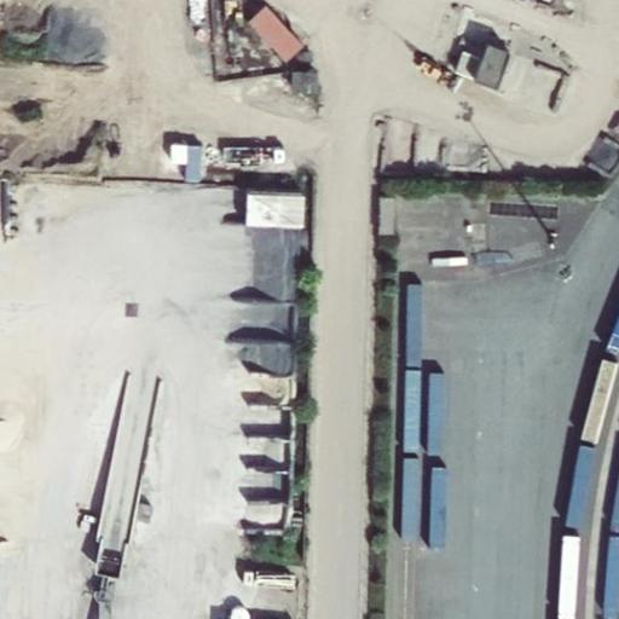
[(437,0),(427,4),(432,17),(446,12),(441,0),(437,0)]
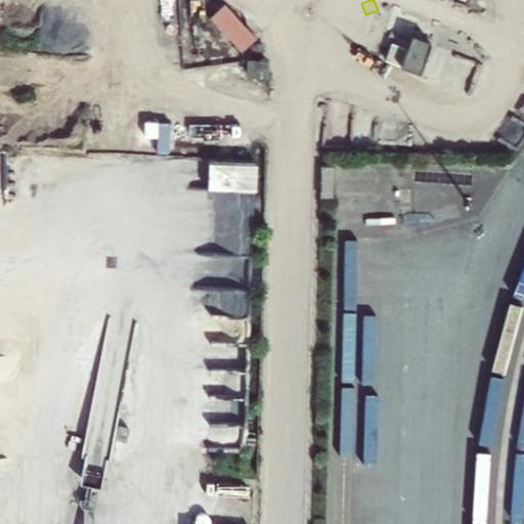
[(387,41),(393,43),(400,46),(418,1),(413,0),(386,0),(381,15),(394,22),(387,39),(387,41)]
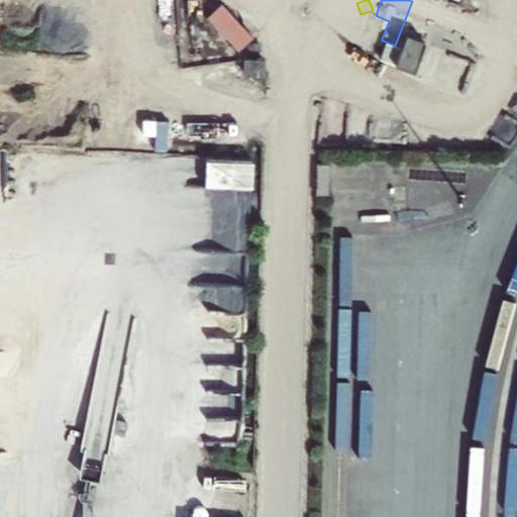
[(207,17),(238,52),(254,36),(222,2),(207,17)]
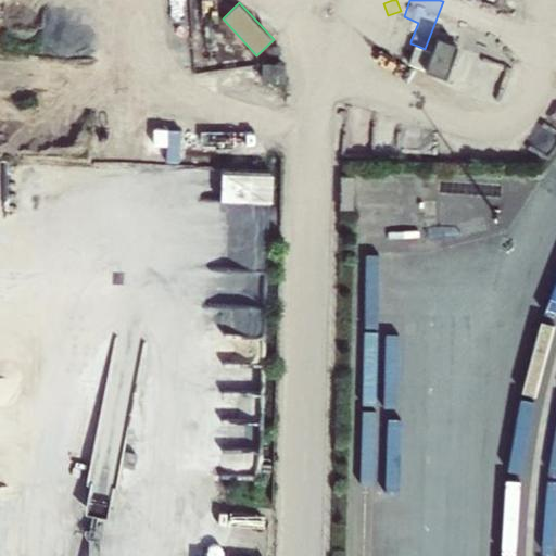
[(407,25),(404,16),(403,13),(390,19),(393,29),(407,25)]
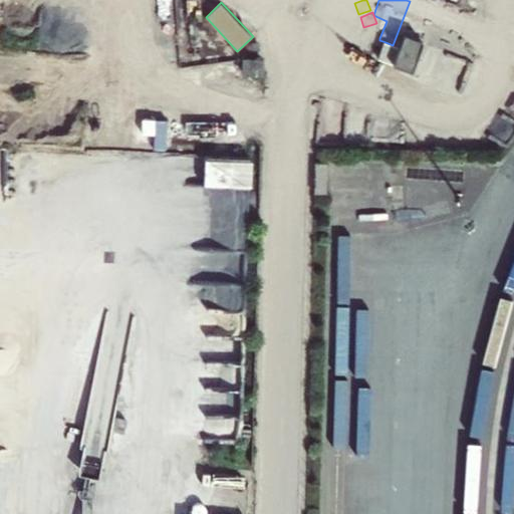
[(349,14),(345,16),(341,18),(346,27),(355,23),(354,21),(349,14)]
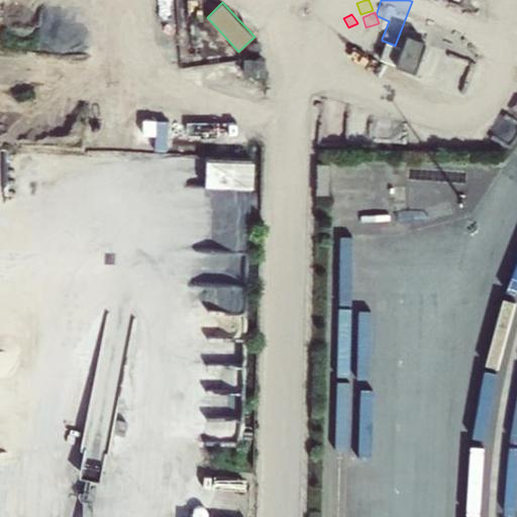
[(416,73),(420,64),(428,44),(407,36),(401,52),(396,65),(416,73)]
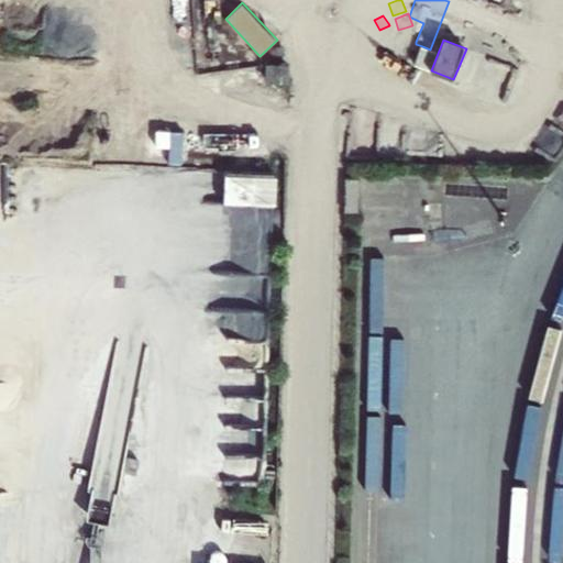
[(288,65),(267,64),(266,79),(288,81),(288,65)]
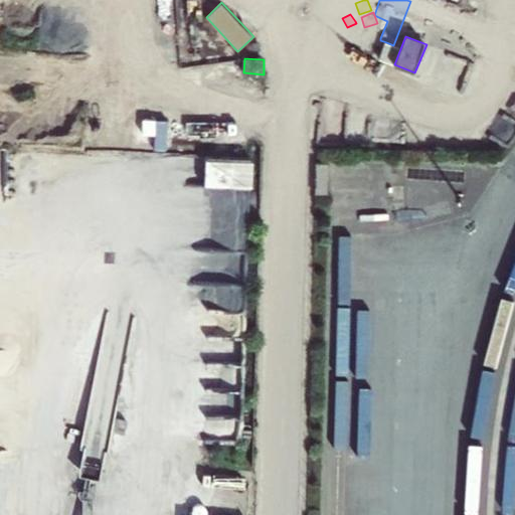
[(251,190),(252,162),(204,161),(204,189),(251,190)]
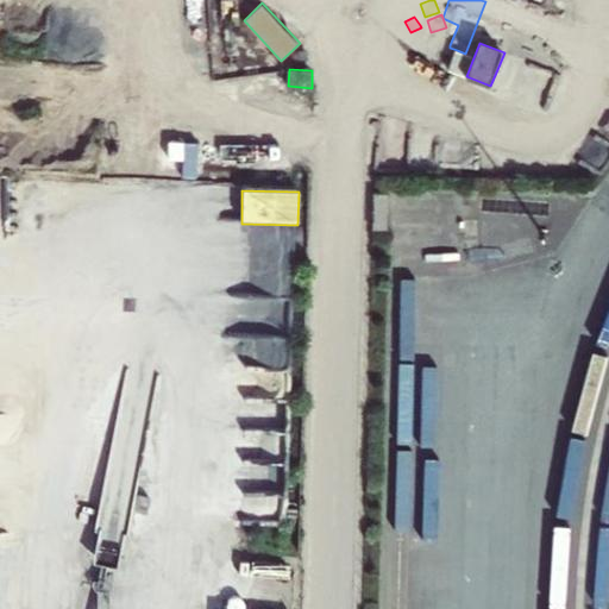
[(135,371),(136,280),(117,278),(115,300),(110,300),(108,327),(117,327),(115,371),(135,371)]
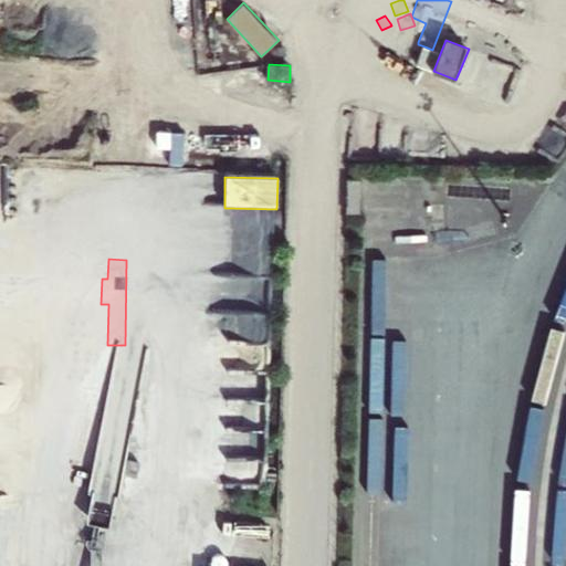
[(102,565),(119,565),(125,345),(107,345),(102,565)]
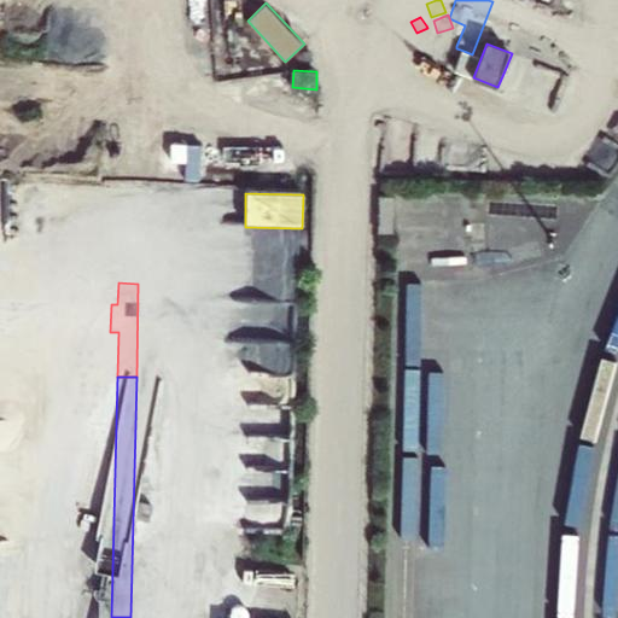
[(301,617),(303,561),(305,482),(290,483),(286,584),(229,584),(228,617),(301,617)]
